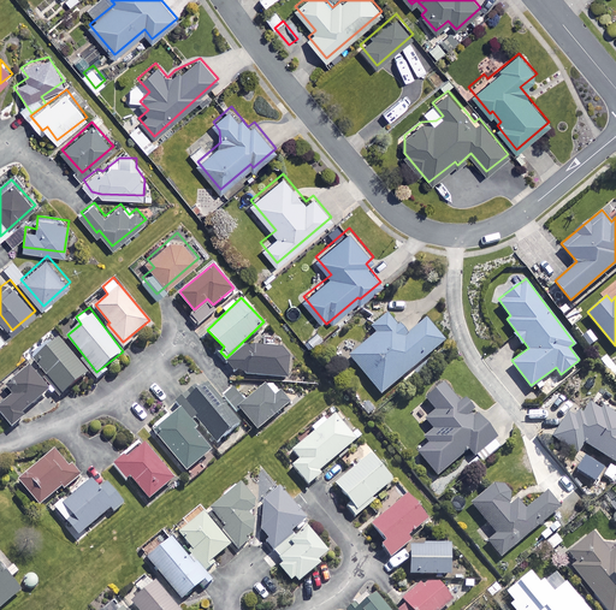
[(407,333),(388,311),(372,324),(377,330),(349,353),(381,391),(445,338),(427,317),(407,333)]
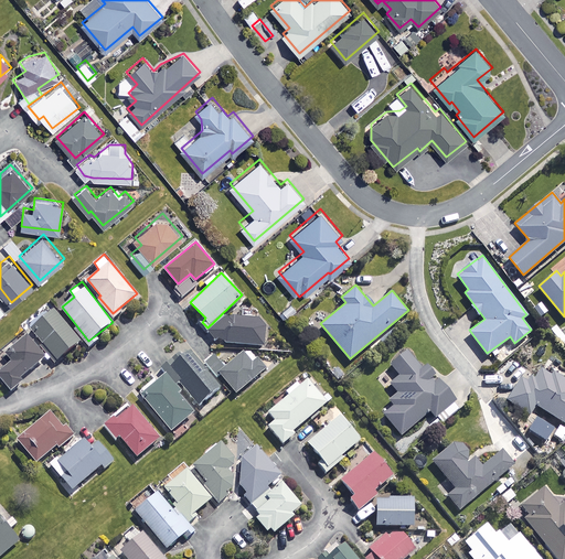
[(80,342),(49,301),(24,320),(56,359),(80,342)]
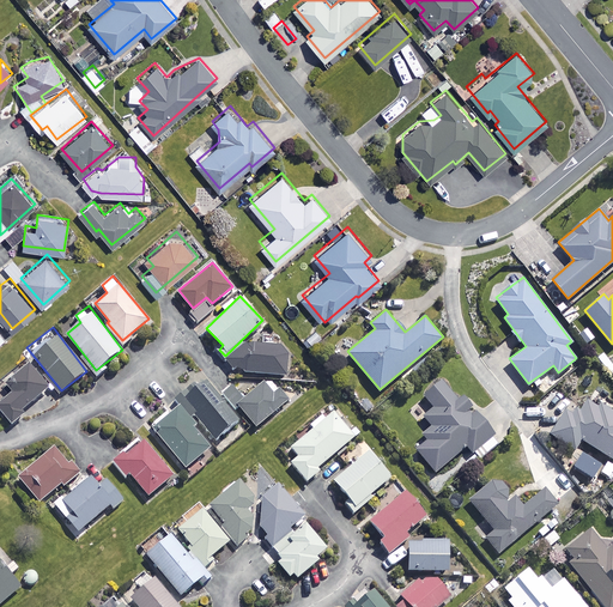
[(279,345),(244,344),(235,353),(234,366),(249,368),(249,370),(286,372),(287,352),(279,345)]
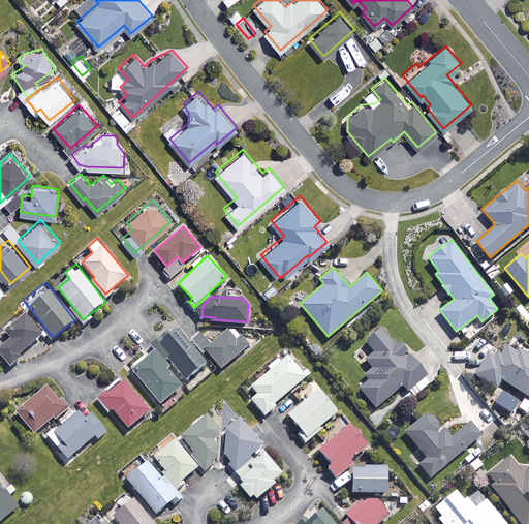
[(528,318),(528,313),(520,302),(515,306),(527,321),(528,318)]
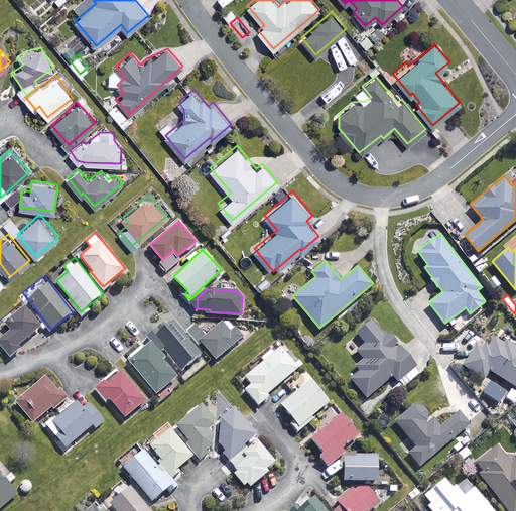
[(42,326),(24,306),(6,323),(11,329),(0,339),(0,344),(9,355),(42,326)]
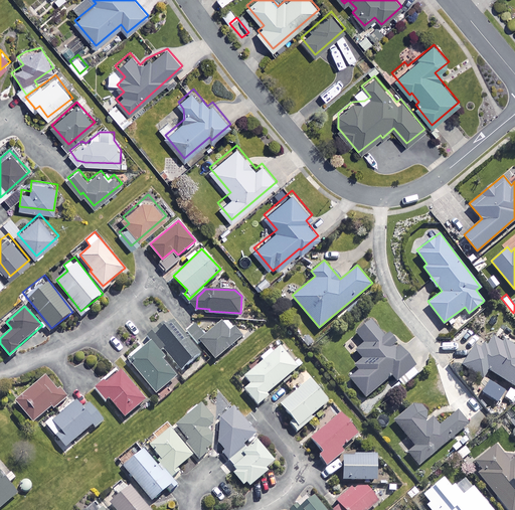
[(395,346),(372,319),(356,332),(364,342),(356,349),(363,357),(355,363),(359,368),(350,376),(367,397),(383,383),(382,381),(390,373),(395,379),(414,363),(398,344),(395,346)]
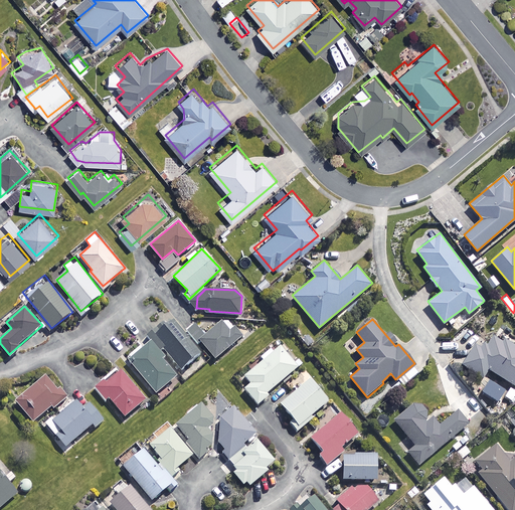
[(201,352),(175,320),(160,332),(156,327),(152,331),(181,368),(201,352)]
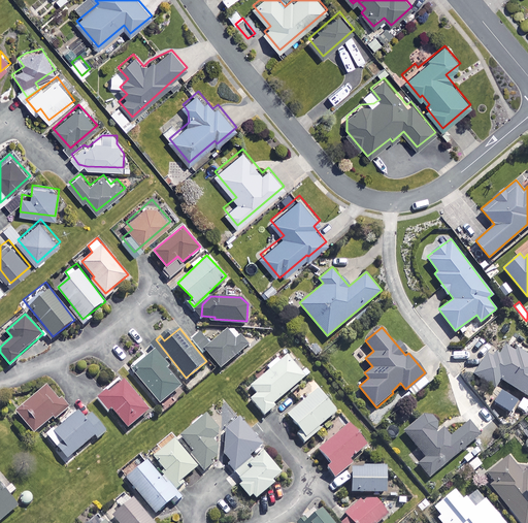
[(236,338),(228,329),(205,348),(221,366),(248,344),(240,334),(236,338)]
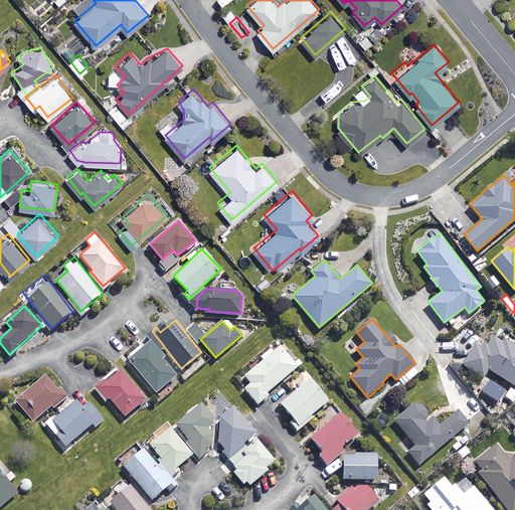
[(514,346),(493,334),(487,345),(477,339),(463,363),(484,375),(488,367),(514,383),(514,346)]
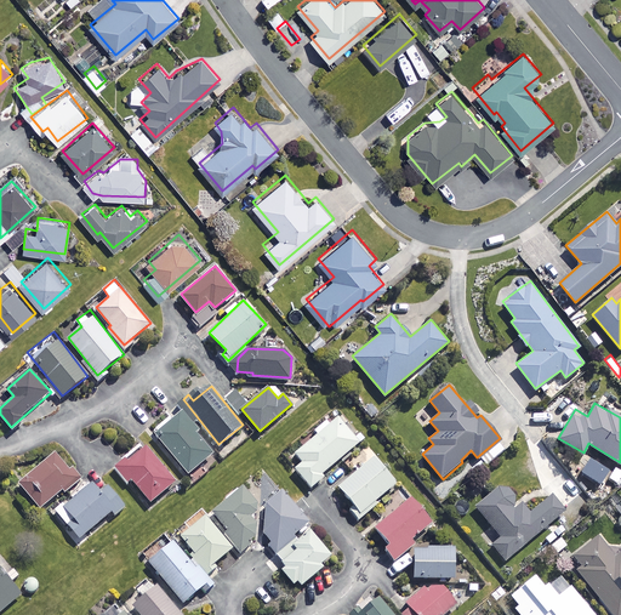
[(214,453),(183,411),(154,432),(184,473),(214,453)]
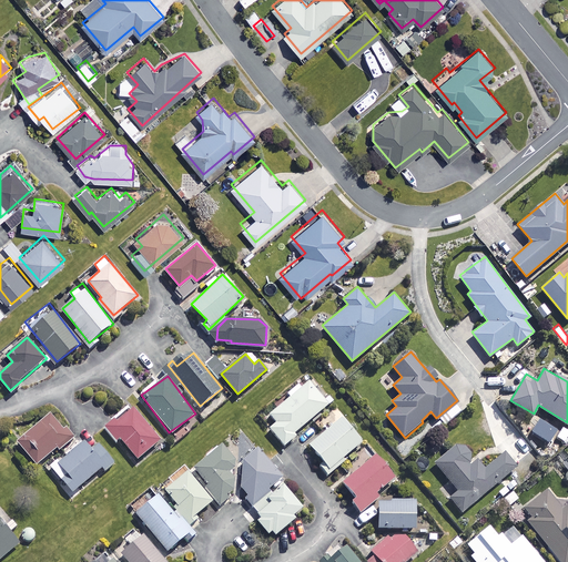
[(331,401),(311,378),(270,412),(276,420),(270,426),(285,443),(296,433),(294,431),(331,401)]
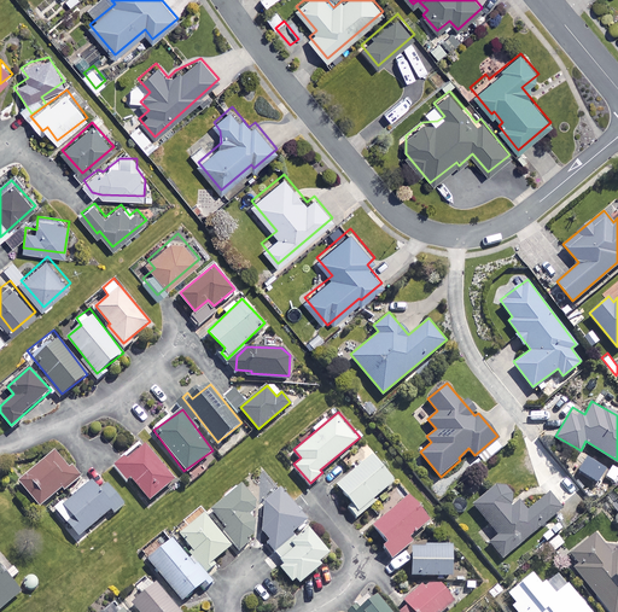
[(175,478),(146,442),(116,466),(127,479),(132,474),(150,499),(175,478)]
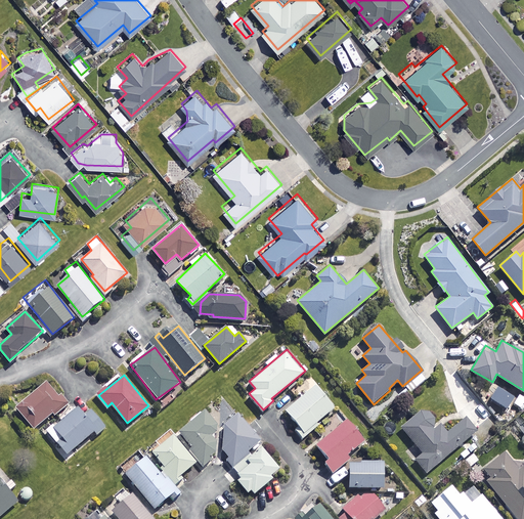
[(66,402),(48,381),(16,406),(34,428),(66,402)]
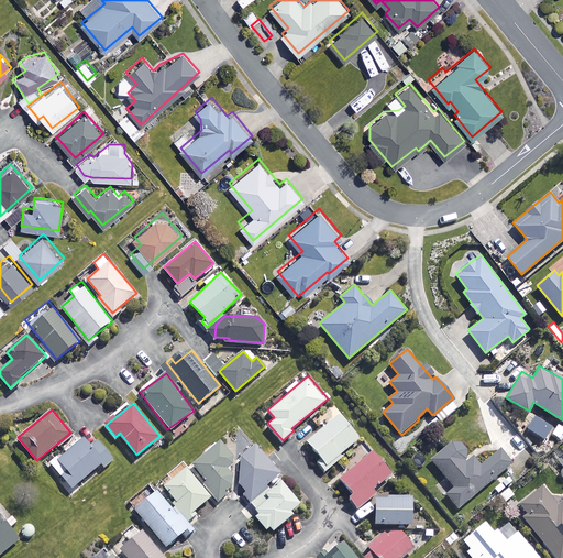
[(360,437),(339,413),(307,440),(319,456),(317,458),(326,469),(341,456),(340,453),(360,437)]
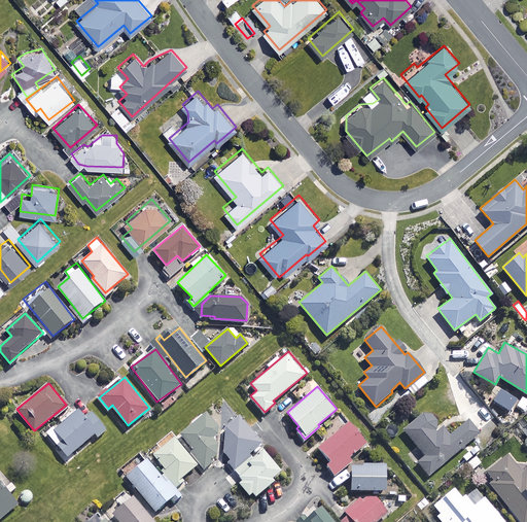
[(85,416),(79,408),(48,432),(67,456),(104,425),(92,411),(85,416)]
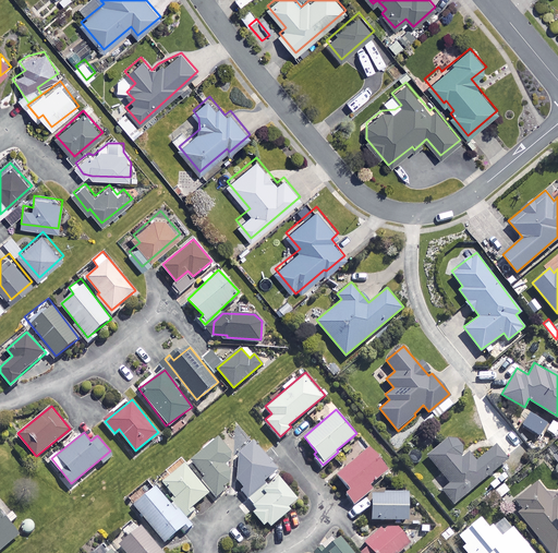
[(469,452),(453,433),(427,454),(450,482),(441,489),(452,503),(508,457),(495,442),(476,445),(469,452)]
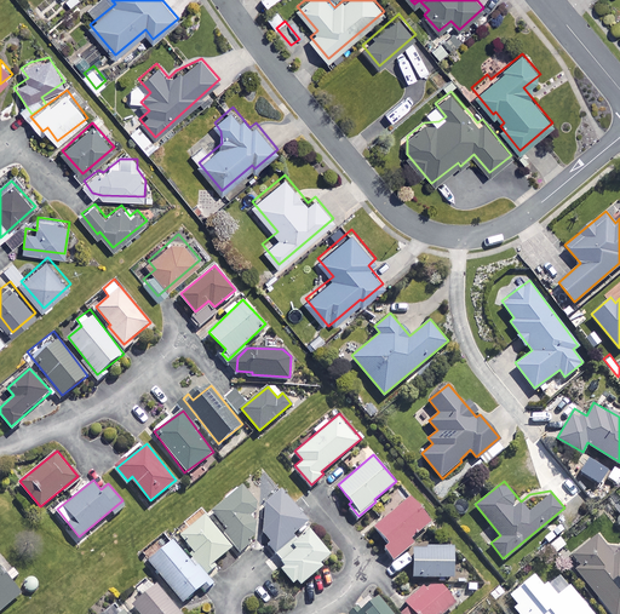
[(259,505),(245,485),(213,508),(240,546),(256,535),(256,522),(248,514),(259,505)]
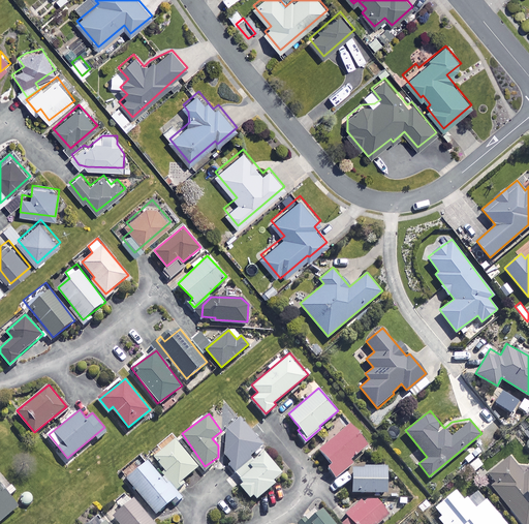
[(242,417),(225,428),(223,452),(234,466),(262,444),(242,417)]
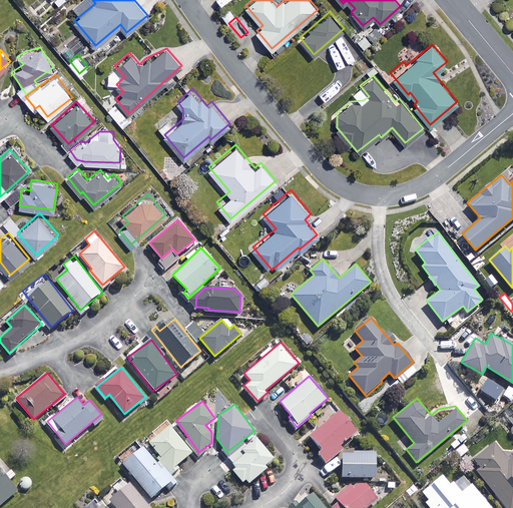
[(356,431),(340,410),(310,434),(321,449),(318,451),(326,461),(342,448),(340,444),(356,431)]
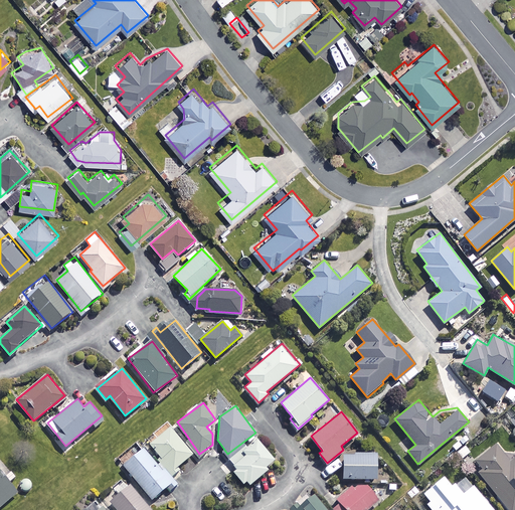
[(193,453),(166,420),(155,430),(159,435),(150,442),(172,470),(193,453)]
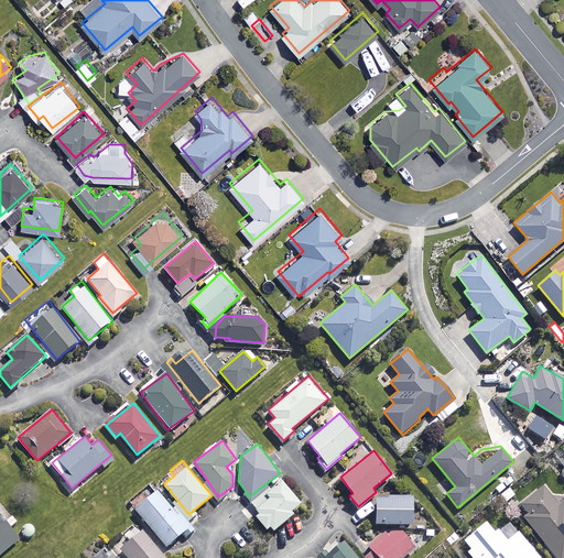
[(303,505),(282,480),(255,503),(261,512),(256,515),(268,529),(273,529),(303,505)]
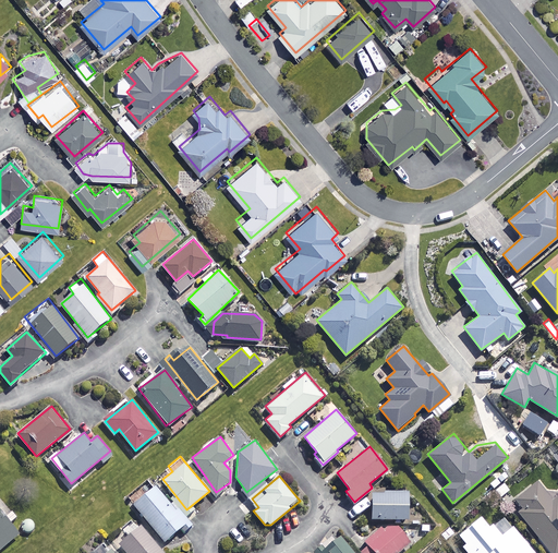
[(557,493),(553,499),(537,480),(514,500),(522,508),(517,512),(552,552),(556,552),(557,552),(557,493)]
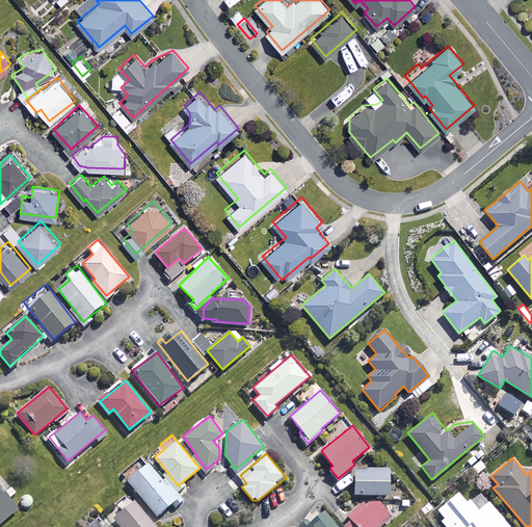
[(175,504),(182,499),(166,479),(164,480),(150,463),(129,479),(158,515),(174,502),(175,504)]
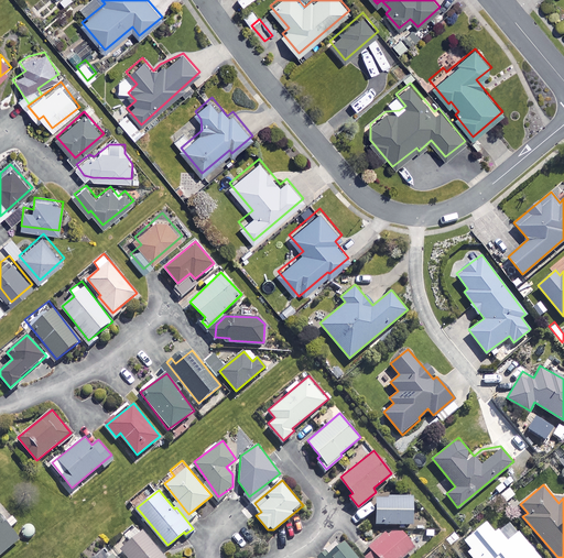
[(413,494),(376,495),(377,523),(414,522),(413,494)]
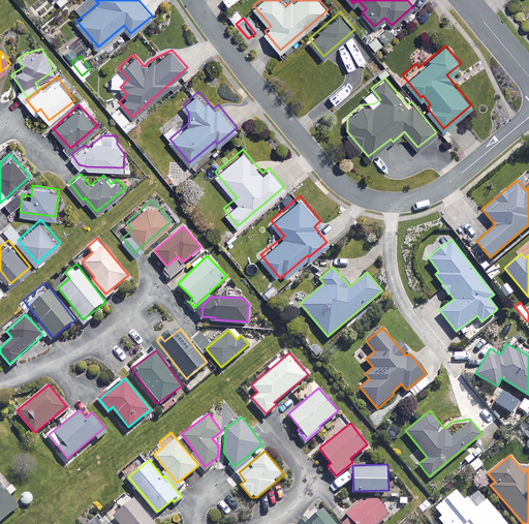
[(0,519),(18,504),(0,483),(0,519)]
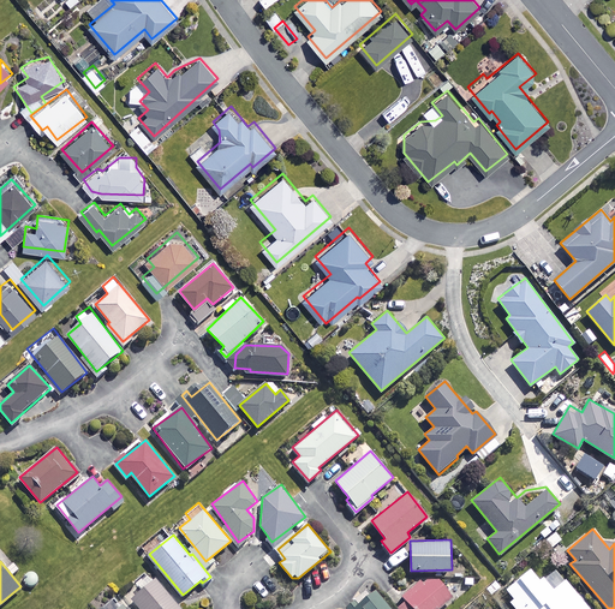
[(549,593),(530,569),(503,591),(517,608),(589,608),(565,580),(549,593)]
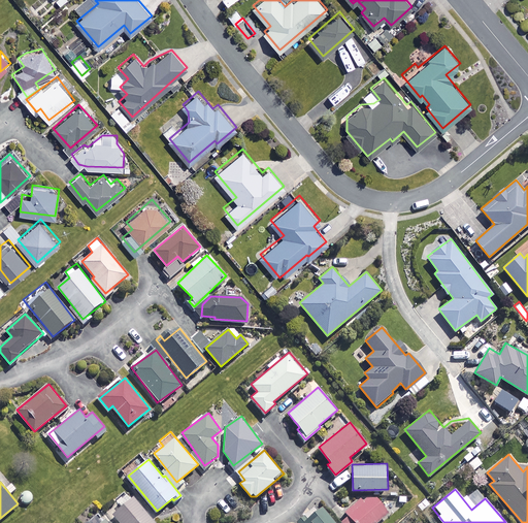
[(120,522),(158,522),(135,495),(112,514),(120,522)]
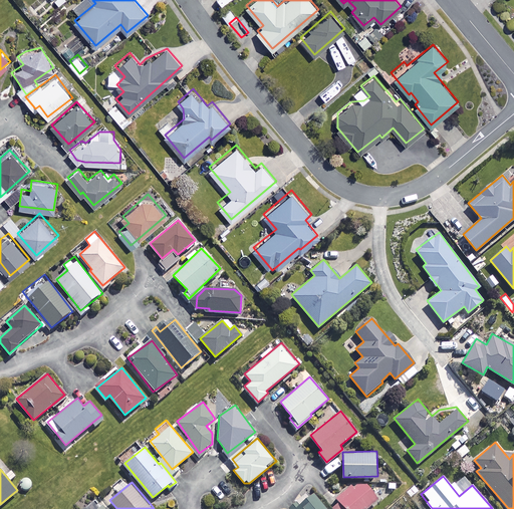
[(364,508),(377,498),(364,482),(346,486),(328,501),(333,508),(364,508)]
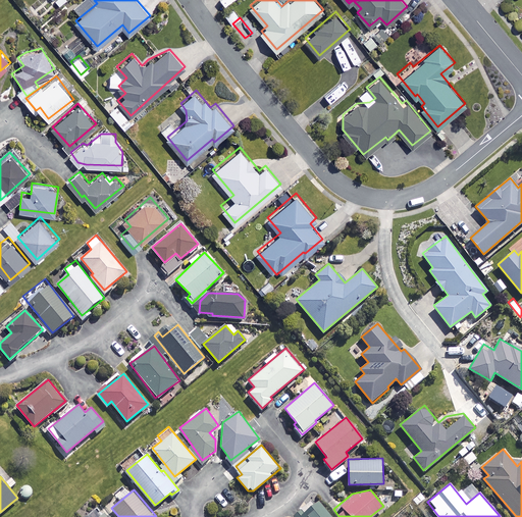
[(331,516),(319,502),(300,516),(331,516)]
